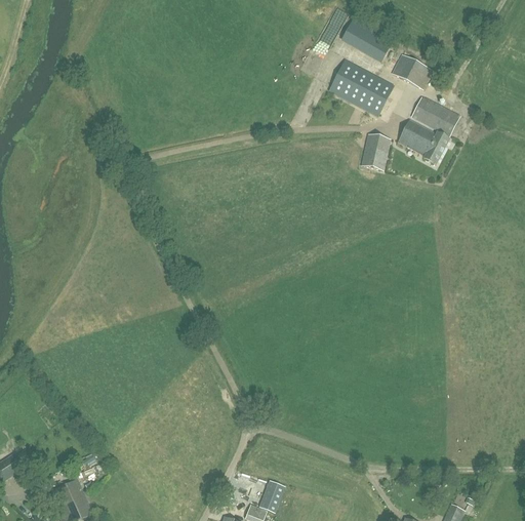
[(338,5),(318,46),(328,51),(349,10),(338,5)]
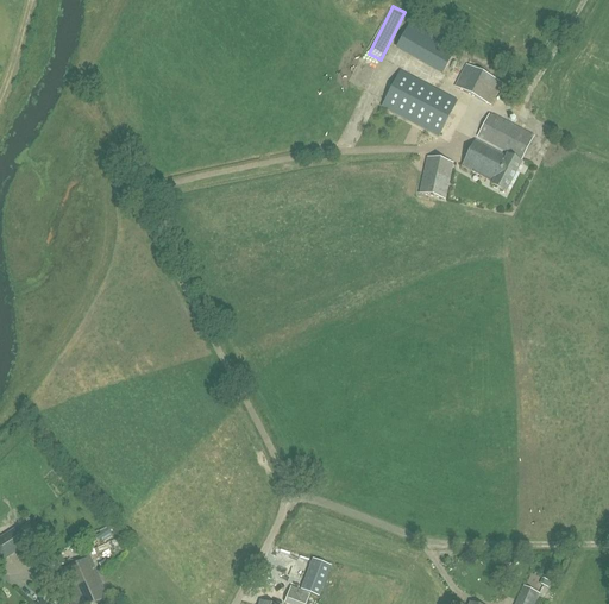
[(456,45),(439,36),(427,57),(444,67),(456,45)]
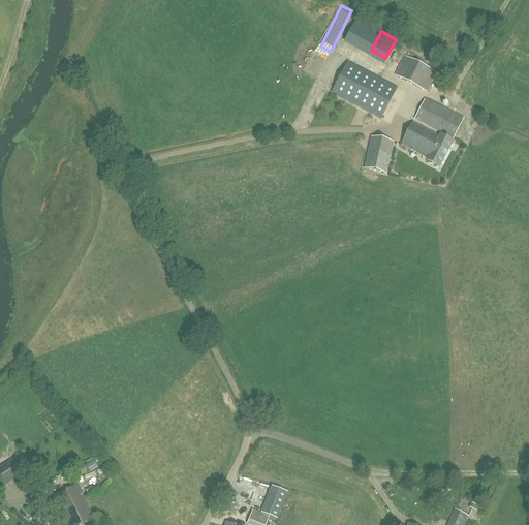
[(426,89),(436,69),(405,53),(395,72),(426,89)]
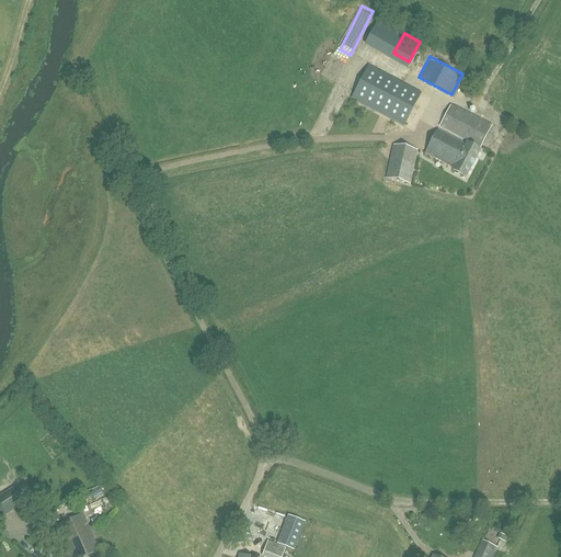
[(368,61),(351,95),(404,123),(422,89),(368,61)]
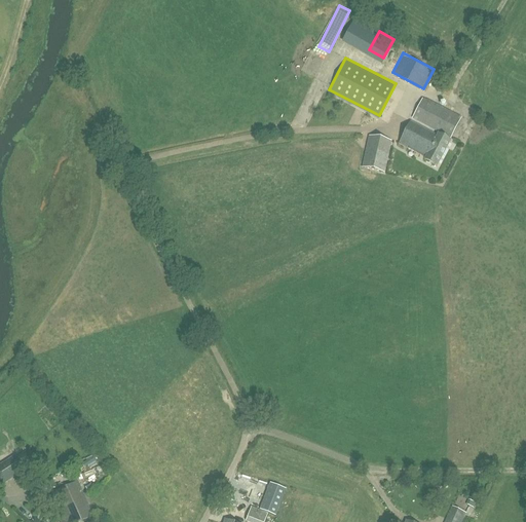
[(450,134),(460,116),(422,96),(412,114),(450,134)]
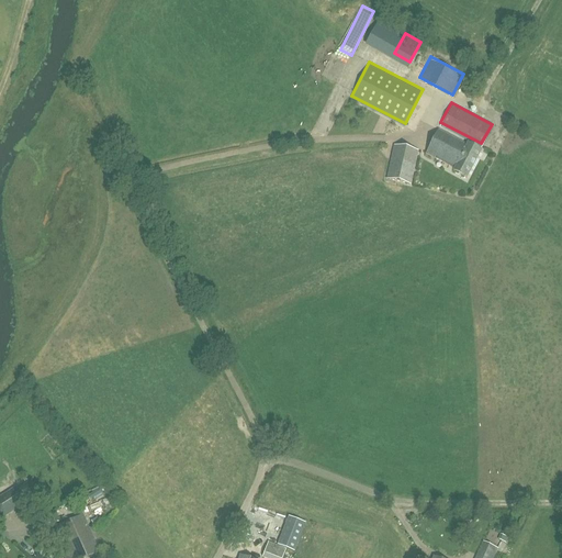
[(453,167),(467,174),(481,146),(468,140),(467,142),(439,126),(426,149),(454,164),(453,167)]
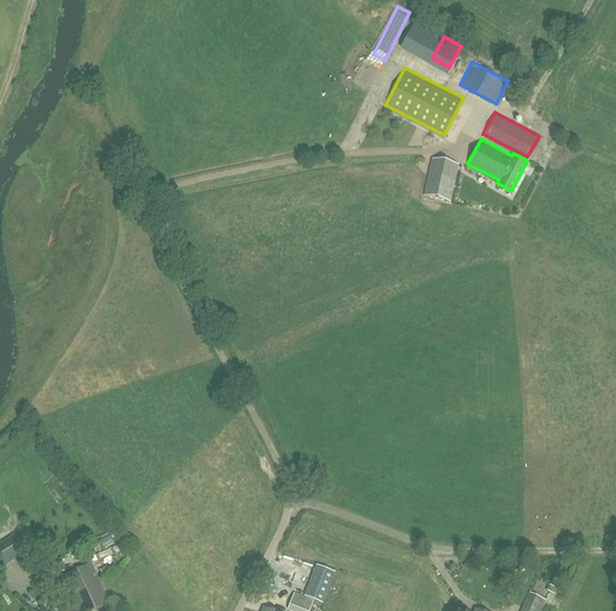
[(450,197),(458,160),(431,154),(424,191),(450,197)]
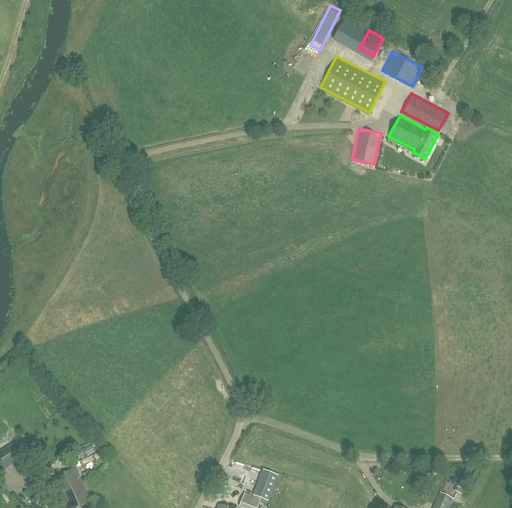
[(24,453),(18,444),(15,440),(0,449),(0,461),(3,466),(24,453)]
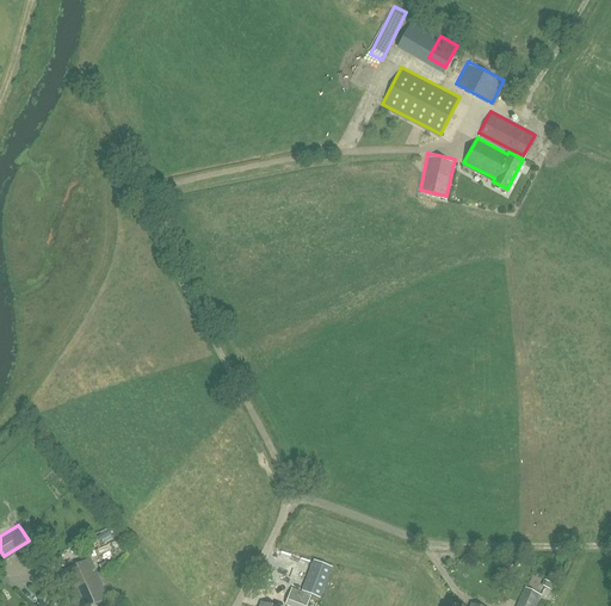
[(63,567),(73,587),(99,576),(90,556),(63,567)]
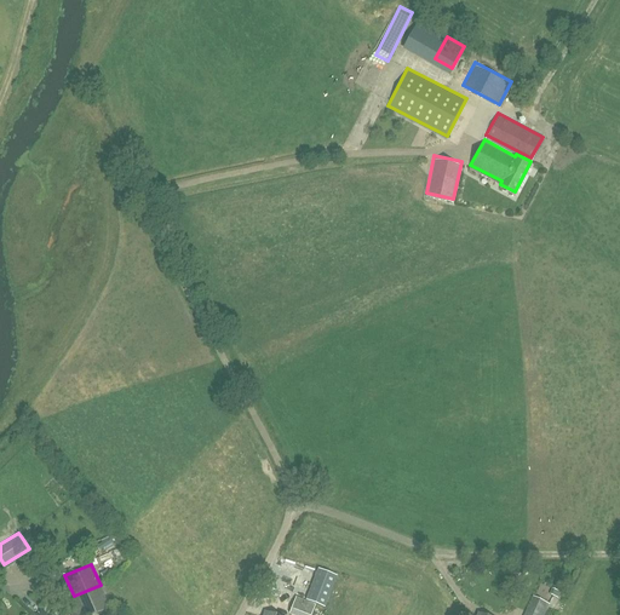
[(319,565),(306,597),(322,603),(326,604),(338,573),(319,565)]
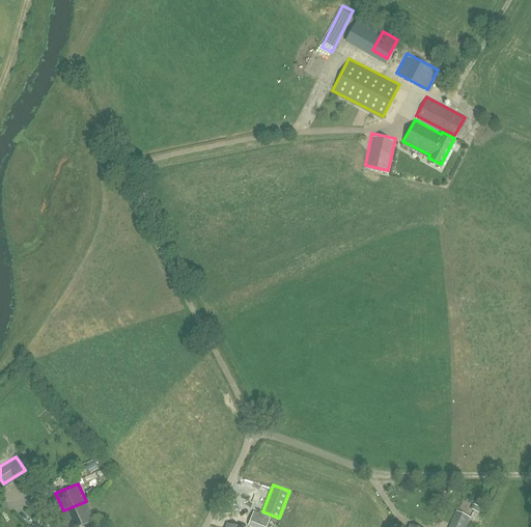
[(63,510),(65,517),(71,526),(85,521),(87,526),(92,526),(96,525),(93,517),(86,501),(63,510)]
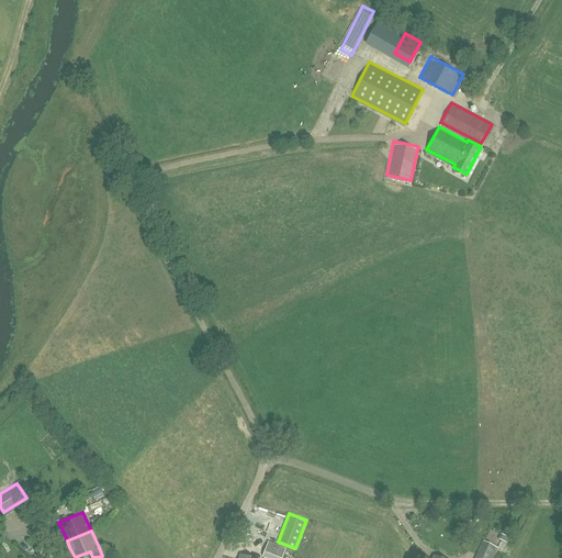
[(269,538),(262,555),(272,557),(281,557),(287,545),(269,538)]
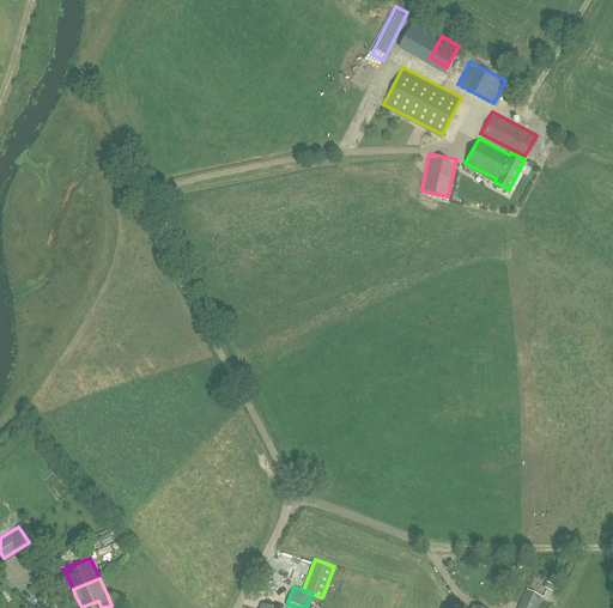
[(517,607),(532,607),(540,591),(528,587),(517,607)]
